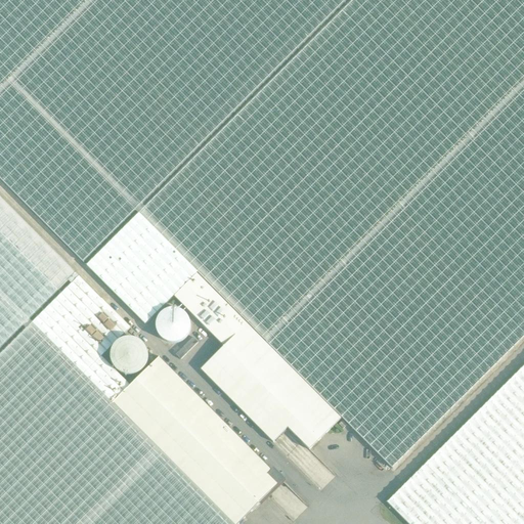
[(0,0),(0,179),(83,263),(135,211),(137,213),(143,207),(141,205),(347,0),(0,0)]
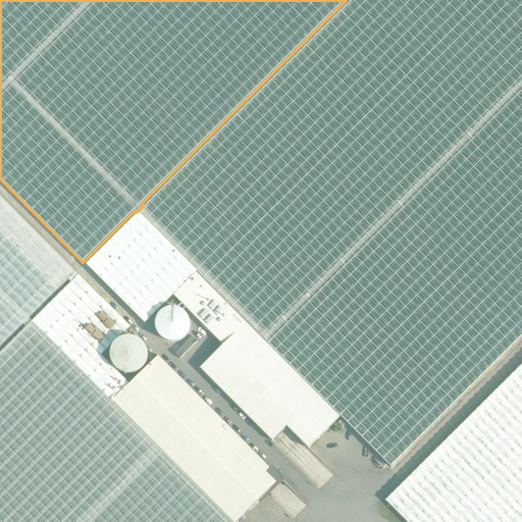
[(521,0),(353,0),(145,207),(143,206),(137,212),(139,214),(197,272),(341,417),(390,467),(521,336),(521,0)]
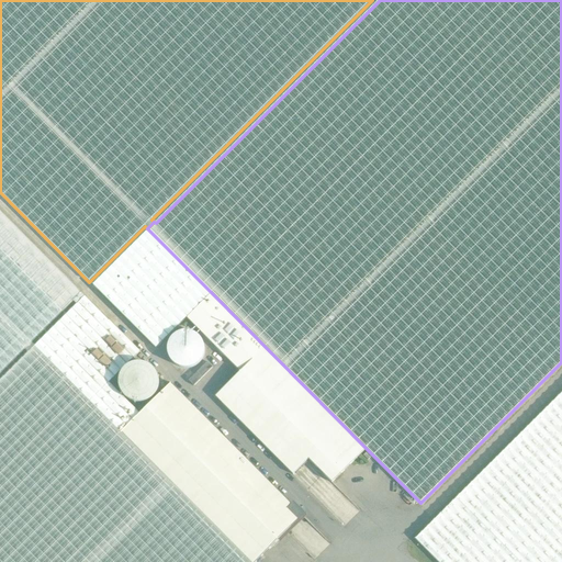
[(0,373),(24,349),(26,351),(33,345),(32,343),(81,293),(0,211),(0,373)]
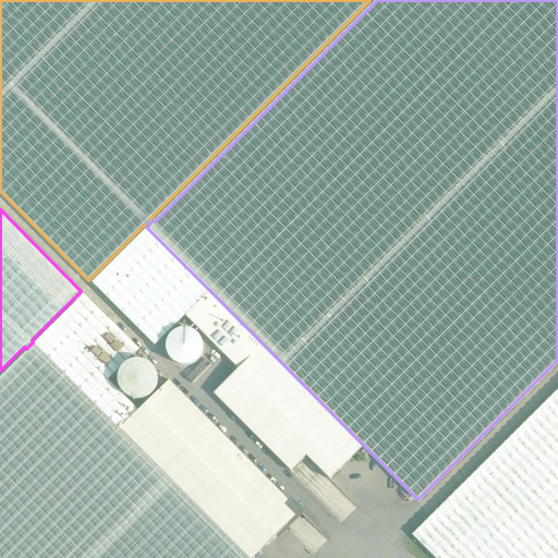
[(155,347),(185,316),(210,291),(148,229),(93,283),(155,347)]
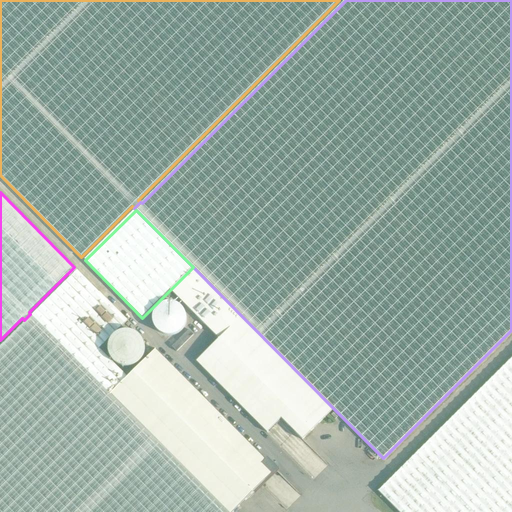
[(334,409),(193,267),(170,290),(219,339),(196,362),(267,433),(281,419),(302,440),(334,409)]
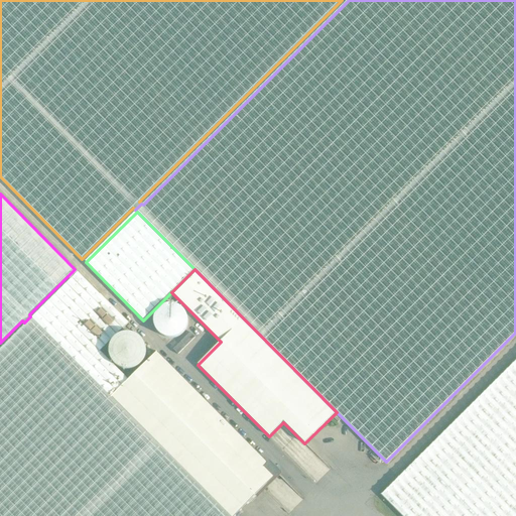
[(32,318),(112,398),(129,381),(100,352),(129,324),(79,273),(32,318)]
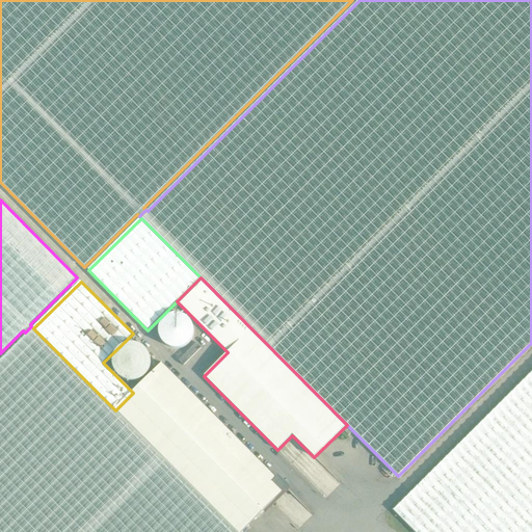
[(0,531),(236,531),(115,410),(33,328),(31,326),(25,333),(27,335),(0,361),(0,531)]
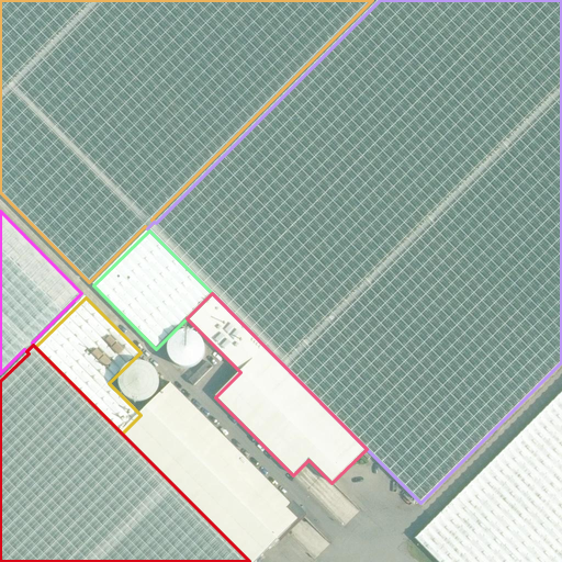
[(208,362),(189,381),(194,386),(213,368),(208,362)]
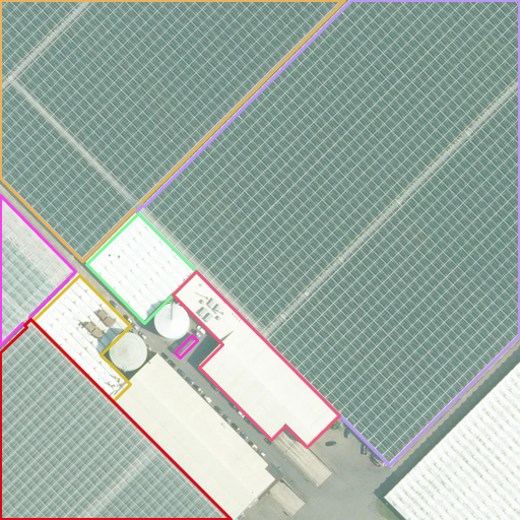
[(130,384),(113,401),(231,519),(237,519),(258,500),(260,502),(284,477),(272,465),(270,467),(259,456),(158,355),(130,384)]
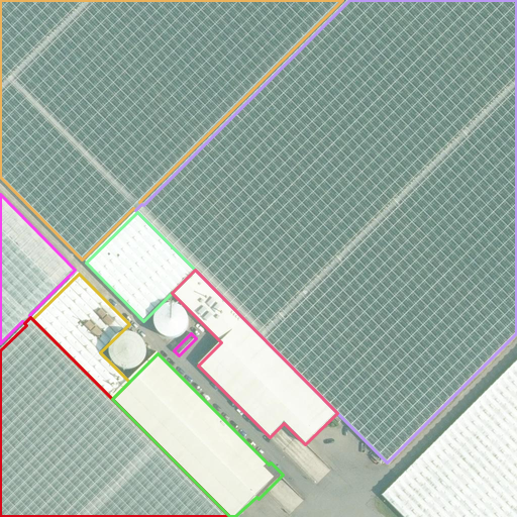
[(516,516),(516,362),(383,497),(402,516),(516,516)]
